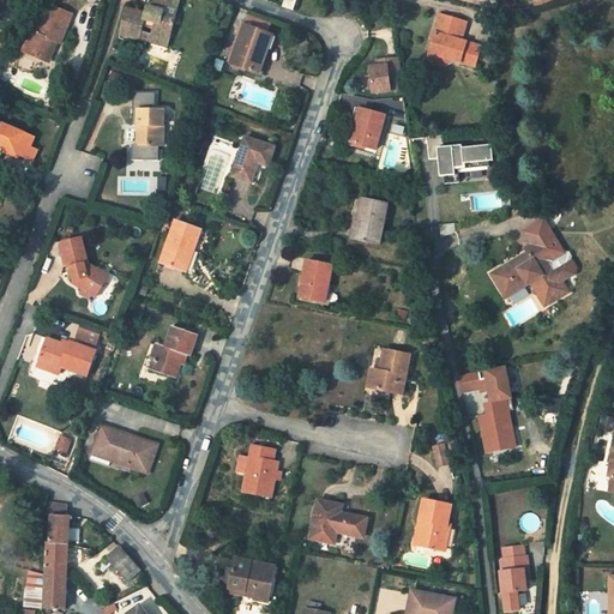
[(167,7),(179,11),(181,0),(156,0),(155,6),(152,13),(146,12),(128,6),(120,32),(140,38),(144,25),(155,29),(152,36),(169,41),(175,19),(164,16),(167,7)]
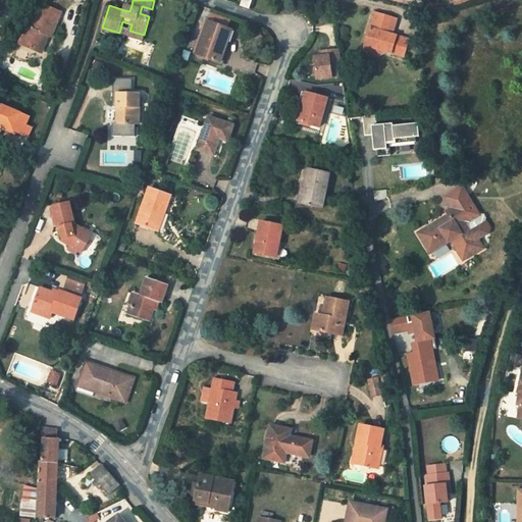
[(252,0),(242,0),(241,5),(250,8),(252,0)]
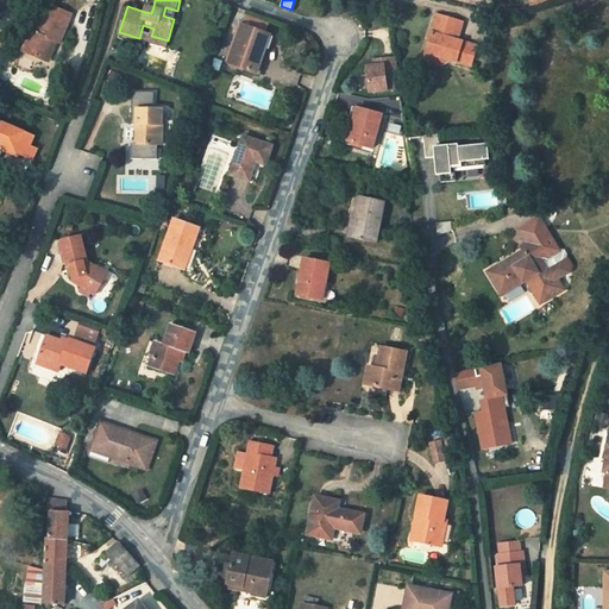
[(31,31),(23,50),(46,60),(51,46),(55,39),(61,42),(73,13),(46,1),(42,13),(46,16),(38,33),(31,31)]
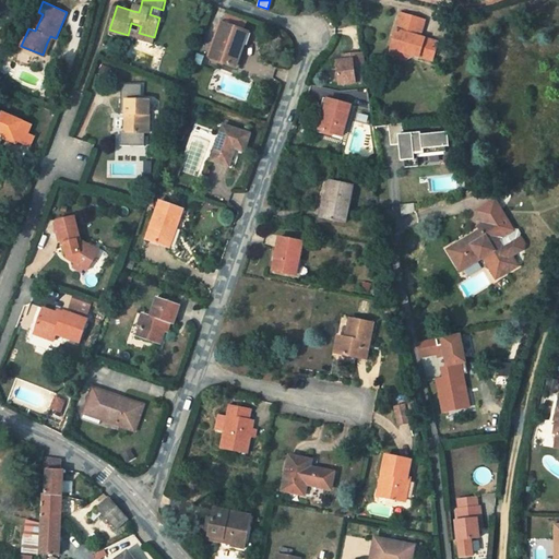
[(245,31),(223,23),(210,57),(236,67),(245,45),(241,43),(245,31)]
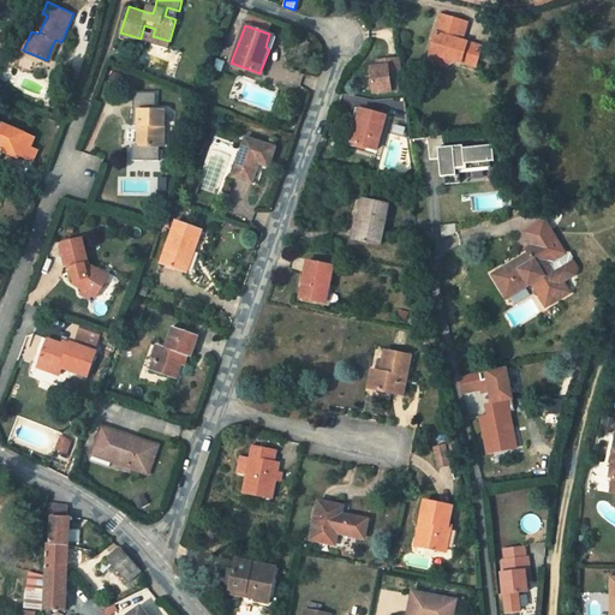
[(436,30),(424,69),(439,72),(446,67),(451,76),(472,82),(477,63),(457,55),(463,37),(436,30)]
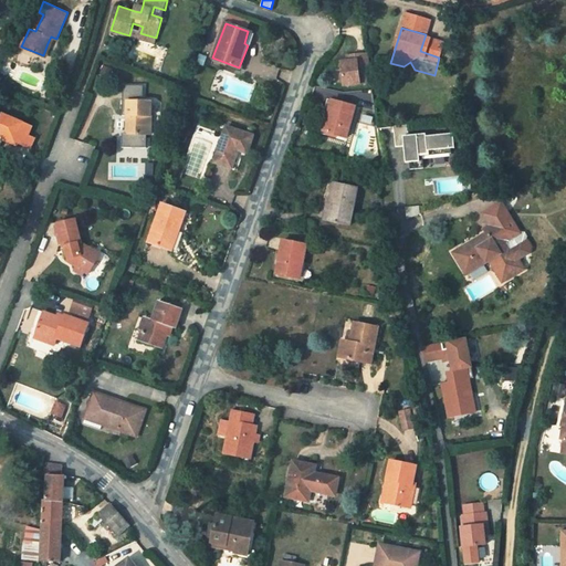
[(138,39),(154,43),(156,38),(140,33),(138,39)]
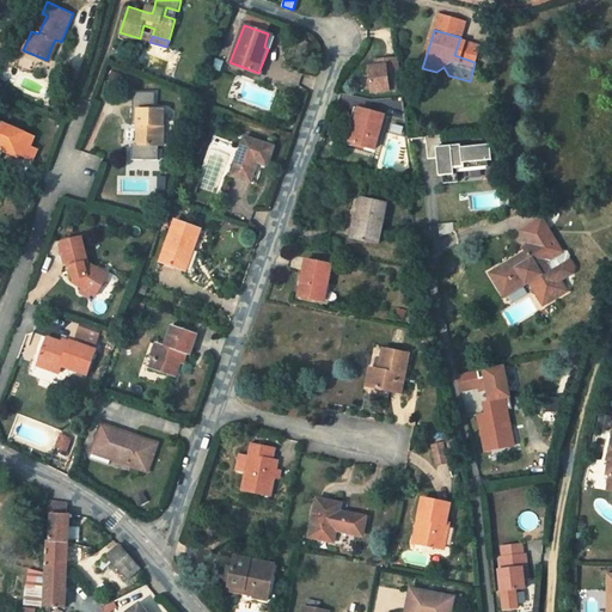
[(398,90),(396,59),(384,60),(384,62),(374,63),(374,67),(367,67),(369,93),(398,90)]
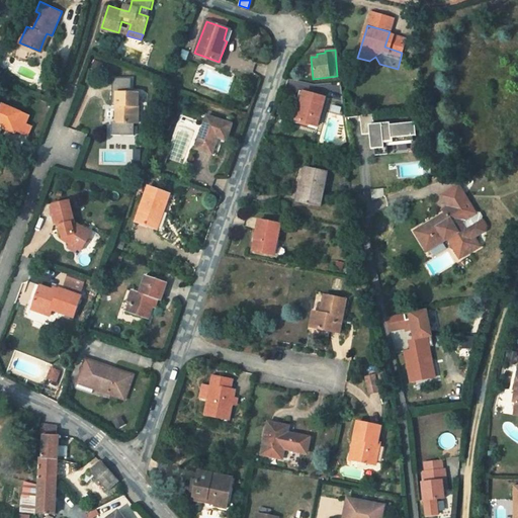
[(357,58),(356,64),(371,69),(379,64),(375,57),(369,61),(357,58)]
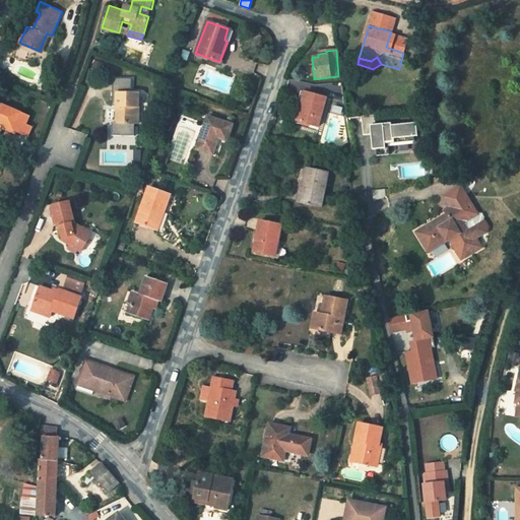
[(133,79),(115,79),(114,106),(118,106),(118,120),(136,121),(140,121),(141,94),(133,93),(133,79)]
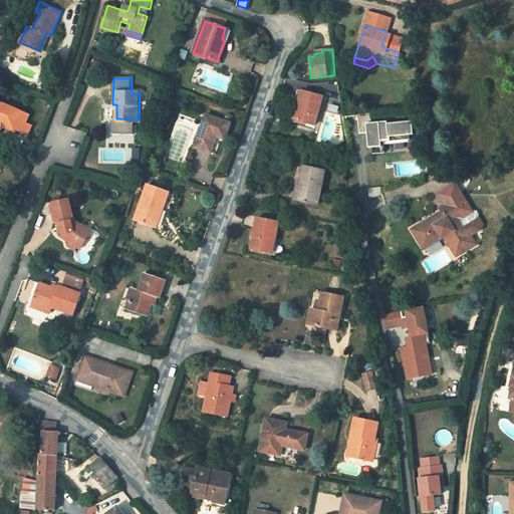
[(320,96),(299,91),(292,118),(312,124),(320,96)]
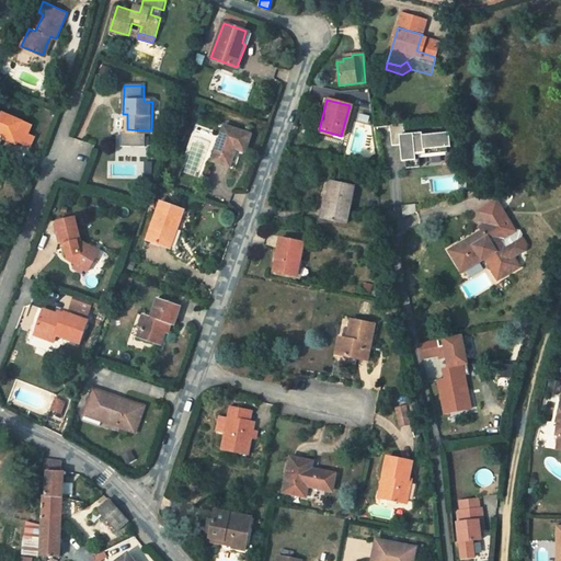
[(0,133),(4,135),(24,144),(27,134),(31,126),(2,113),(0,119),(0,133)]
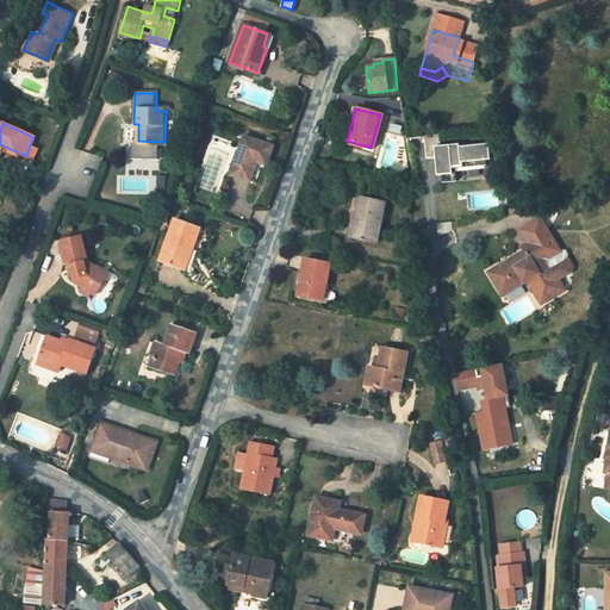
[(272,145),(243,136),(229,174),(253,182),(261,163),(265,165),(272,145)]
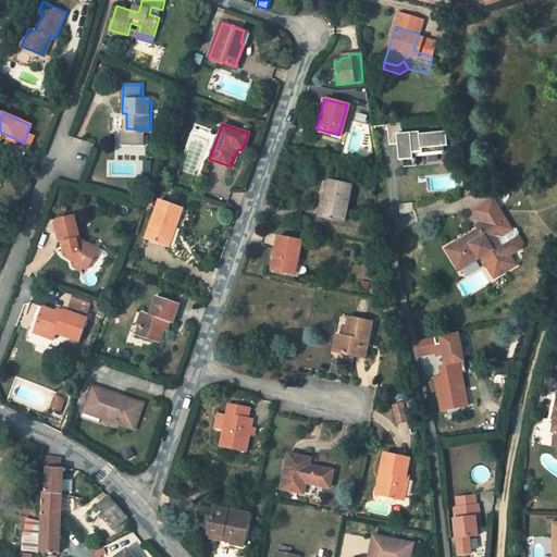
[(146,130),(126,128),(126,131),(123,131),(123,136),(121,136),(121,145),(145,146),(145,141),(149,141),(149,134),(146,134),(146,130)]
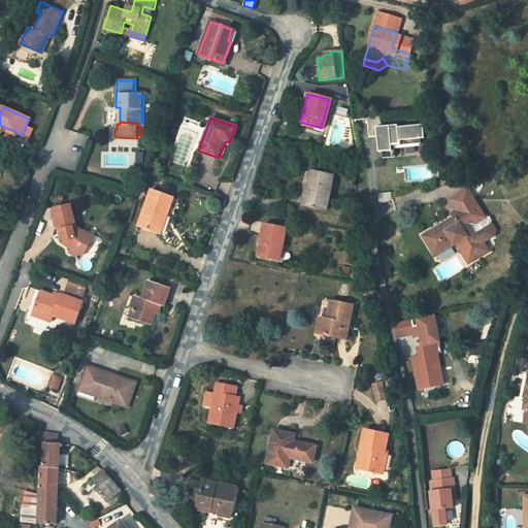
[(32,129),(26,126),(23,135),(28,137),(32,129)]
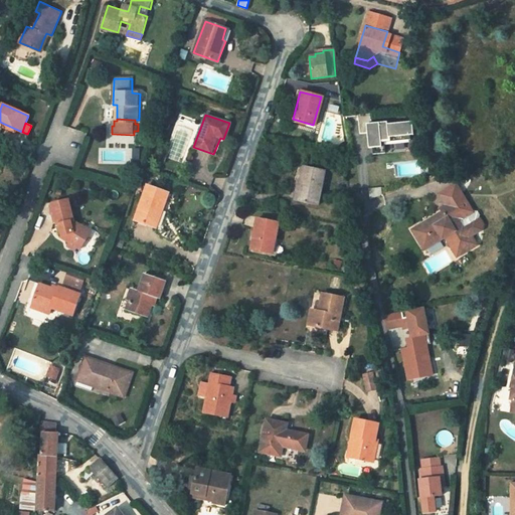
[(361,126),(350,127),(352,146),(361,145),(365,145),(366,153),(364,153),(364,160),(365,166),(377,165),(376,153),(381,153),(381,154),(403,153),(402,148),(401,135),(377,137),(376,135),(362,136),(361,126)]
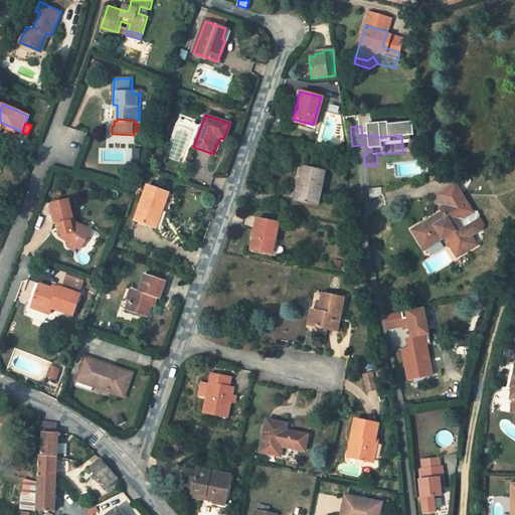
[(304,167),(300,185),(303,185),(300,202),(318,206),(325,172),(304,167)]
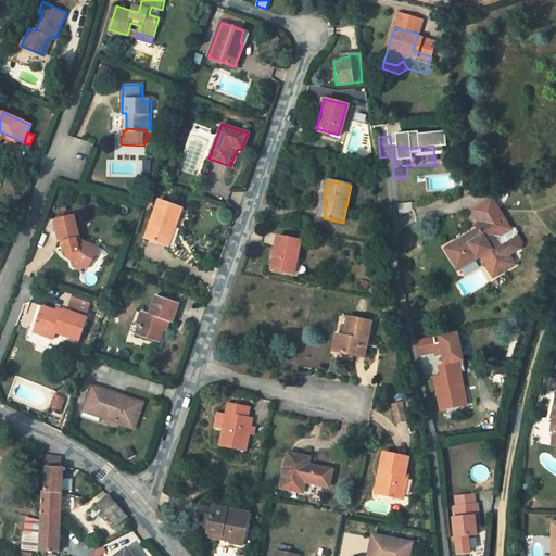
[(317,217),(324,218),(327,200),(324,200),(321,200),(317,217)]
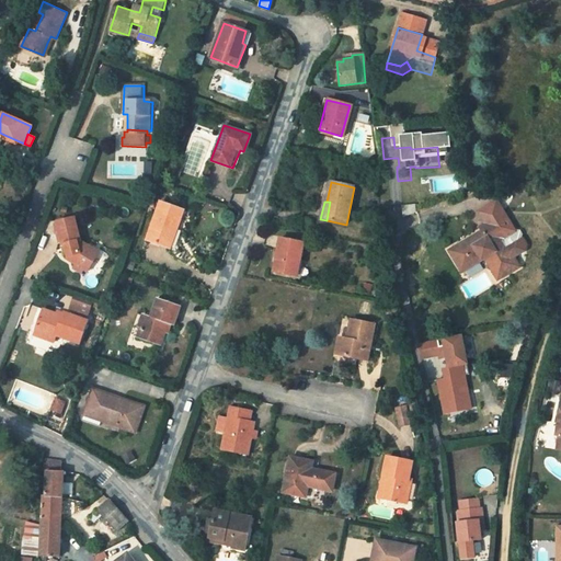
[(182,212),(161,203),(147,241),(167,249),(174,229),(175,230),(182,212)]
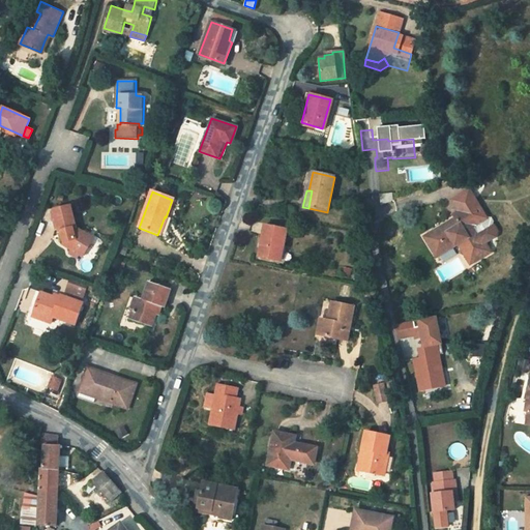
[(471,215),(465,204),(448,213),(454,225),(471,215)]
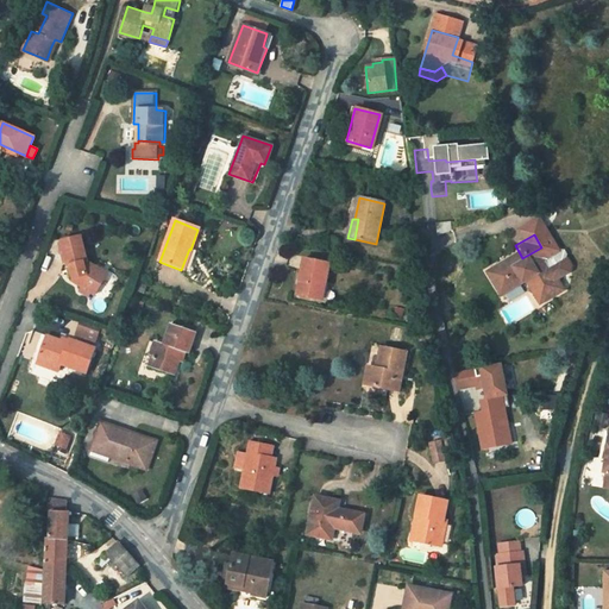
[(80,236),(60,240),(66,265),(68,264),(71,276),(69,280),(92,295),(102,280),(88,270),(92,265),(85,261),(80,236)]
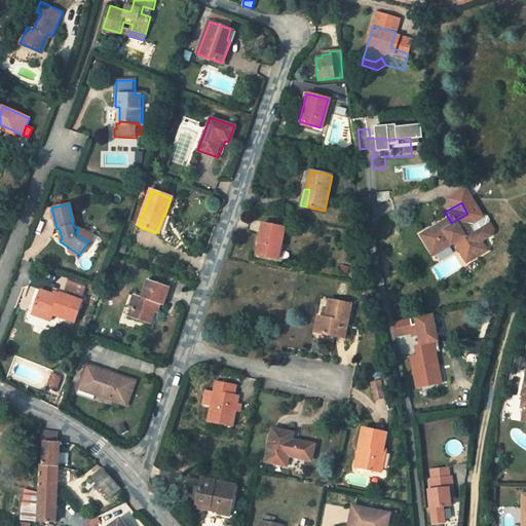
[(438,241),(436,237),(416,249),(428,269),(451,256),(463,275),(481,264),(476,255),(486,249),(488,243),(485,237),(471,246),(465,237),(478,230),(467,214),(451,223),(445,227),(447,231),(441,234),(443,238),(438,241)]
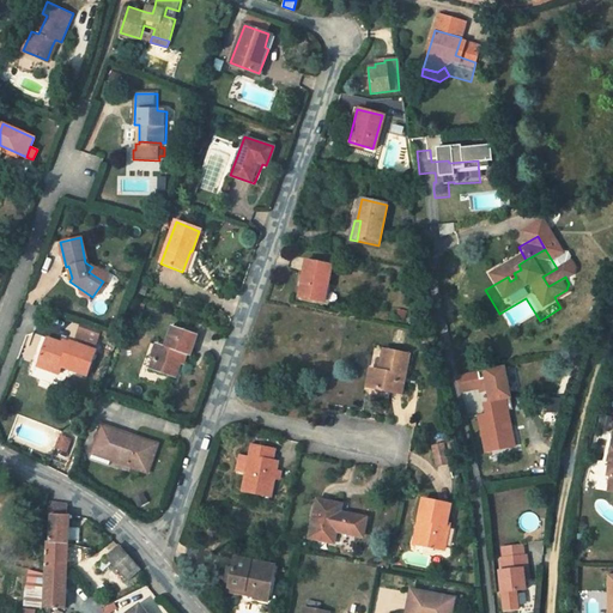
[(329,262),(305,256),(297,292),(321,298),(329,262)]
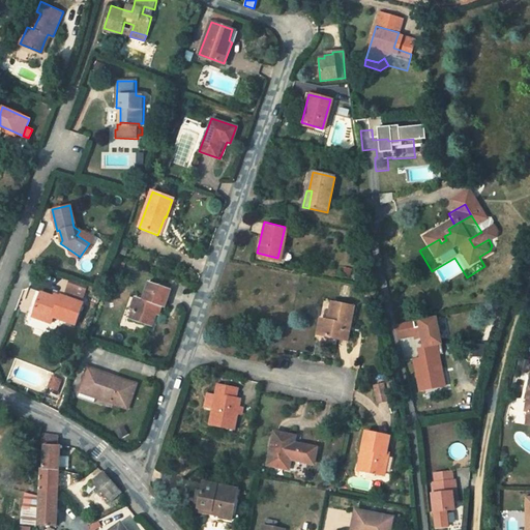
[(91,239),(80,231),(77,235),(89,243),(91,239)]
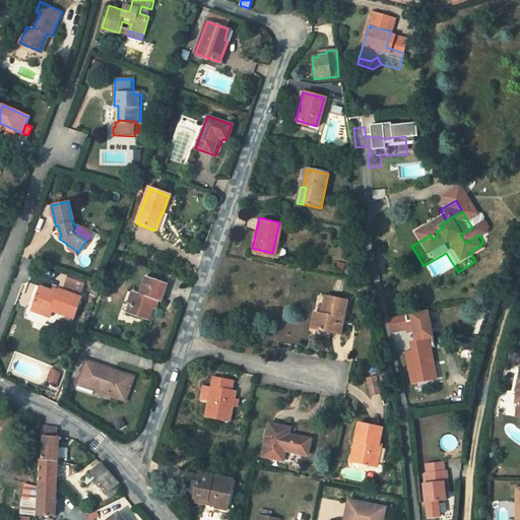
[(465,243),(479,235),(480,232),(478,228),(474,226),(472,228),(460,235),(465,243)]
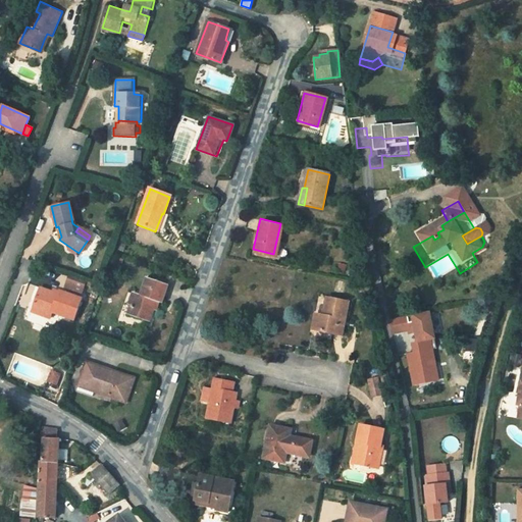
[(86,281),(68,275),(64,286),(81,294),(86,281)]
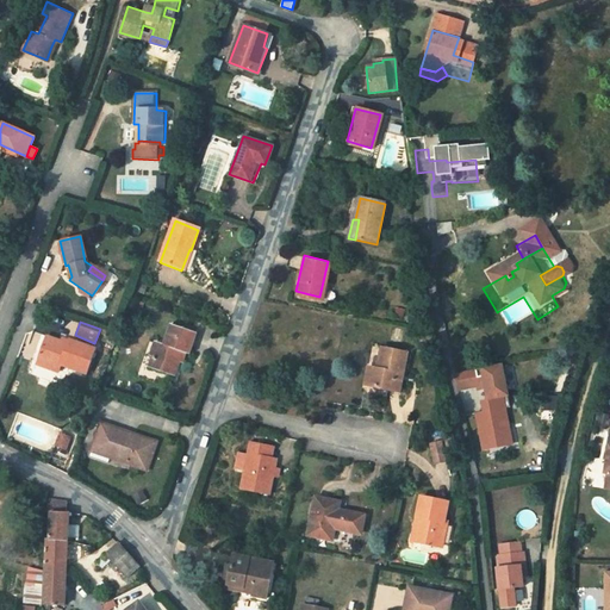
[(194,332),(170,323),(163,344),(156,342),(148,366),(173,375),(181,352),(187,354),(194,332)]
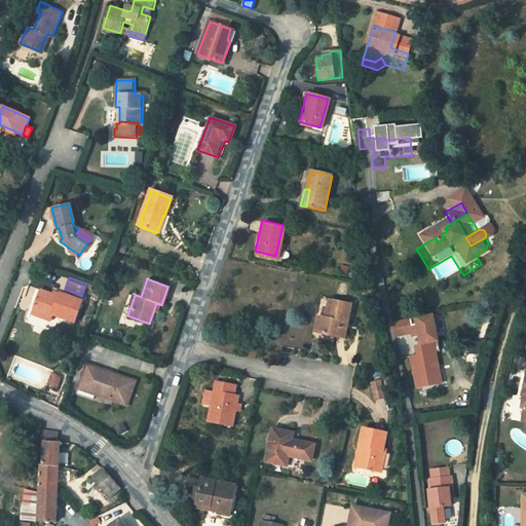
[(39,290),(32,310),(49,317),(50,315),(73,324),(81,302),(59,293),(58,297),(39,290)]
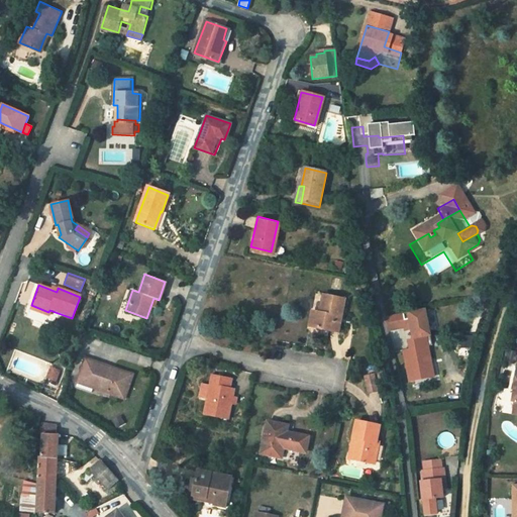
[(344,301),(322,296),(318,313),(311,312),(308,328),(337,334),(344,301)]
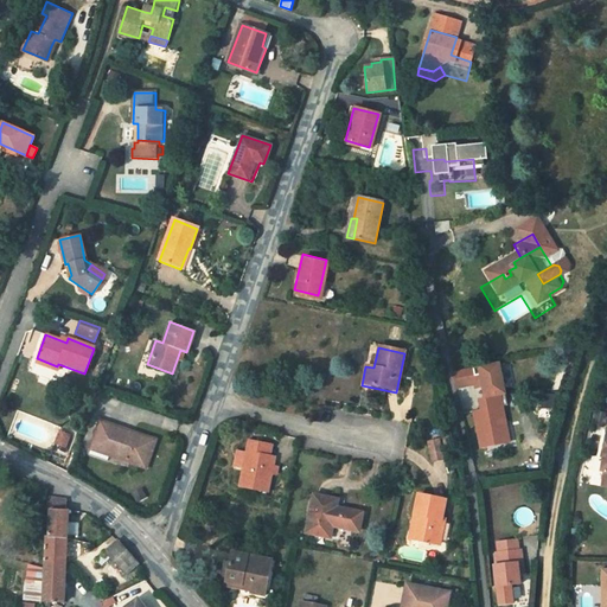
[(34,363),(56,370),(57,366),(37,358),(34,363)]
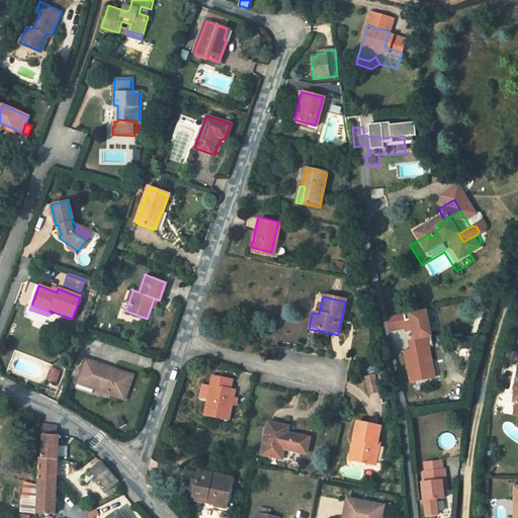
[(413,331),(415,340),(431,336),(426,310),(387,317),(390,331),(407,328),(412,327),(413,331)]
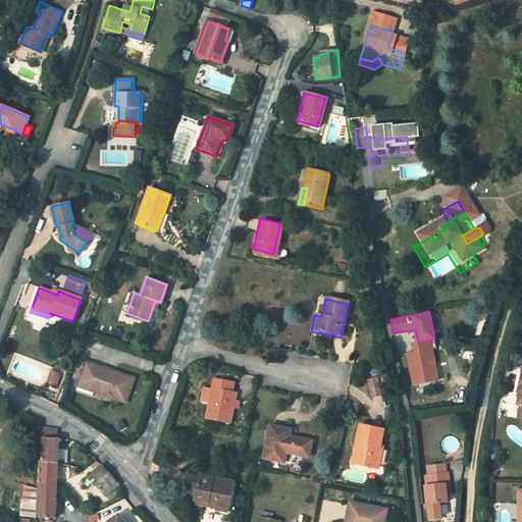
[(436,349),(434,338),(418,343),(412,344),(413,352),(415,362),(418,361),(422,382),(437,380),(432,349),(436,349)]
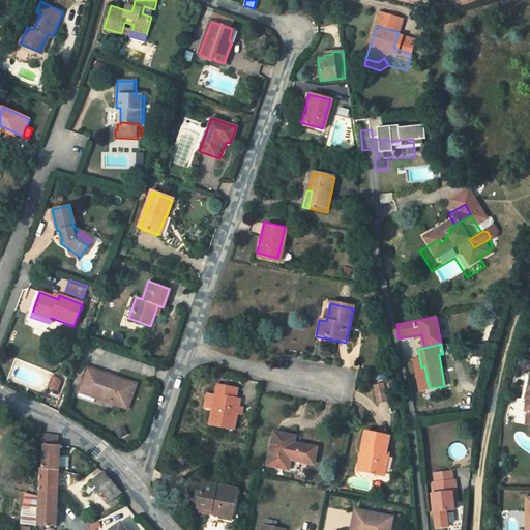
[(421,367),(419,357),(413,359),(419,390),(429,388),(424,366),(421,367)]
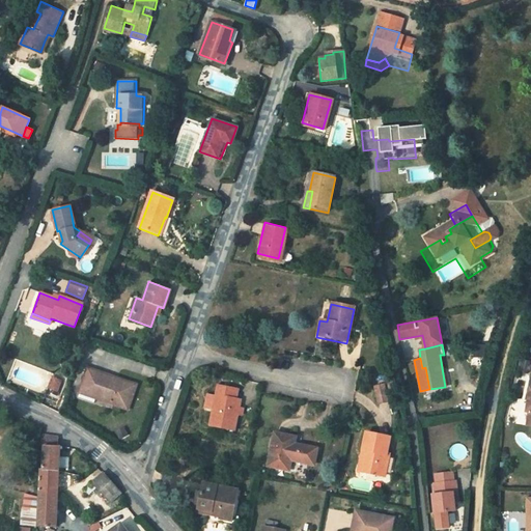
[(529,361),(522,359),(519,371),(526,373),(529,361)]
